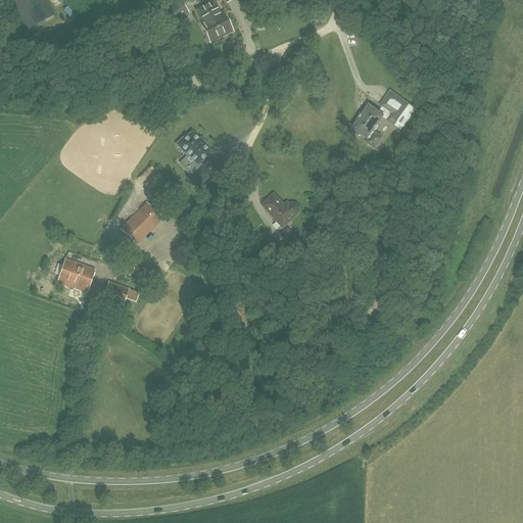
[(42,0),(34,0),(17,9),(28,29),(36,25),(44,19),(51,15),(42,0)]
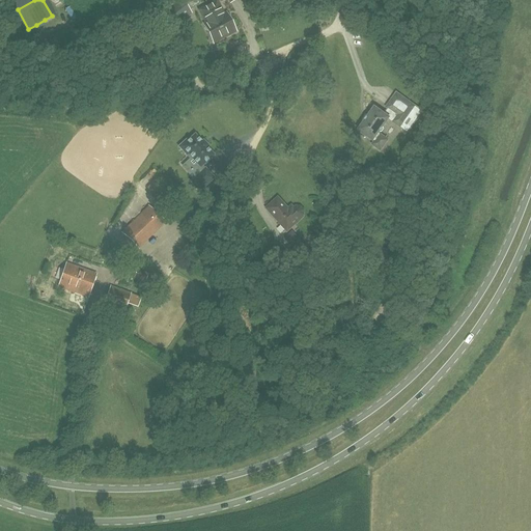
[(208,6),(224,36),(225,35),(227,36),(233,34),(233,31),(234,30),(227,16),(225,17),(219,5),(216,6),(214,3),(208,6)]
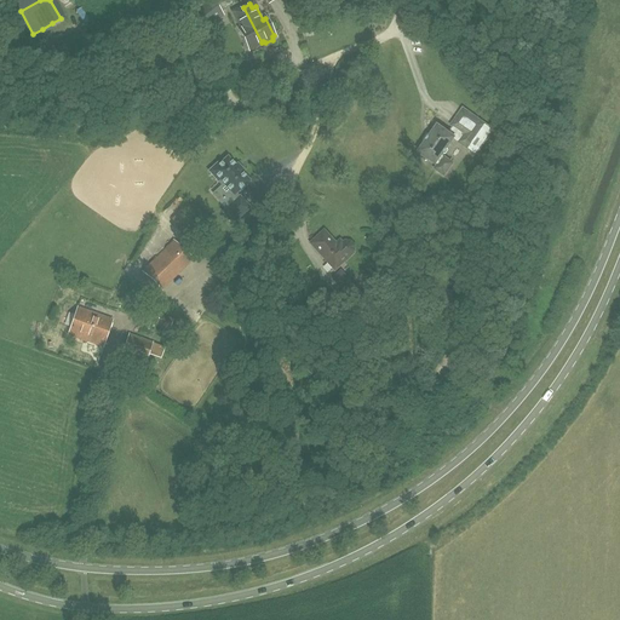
[(259,44),(262,42),(244,7),(236,11),(239,15),(235,17),(242,30),(240,32),(248,49),(251,49),(252,50),(259,46),(259,44)]
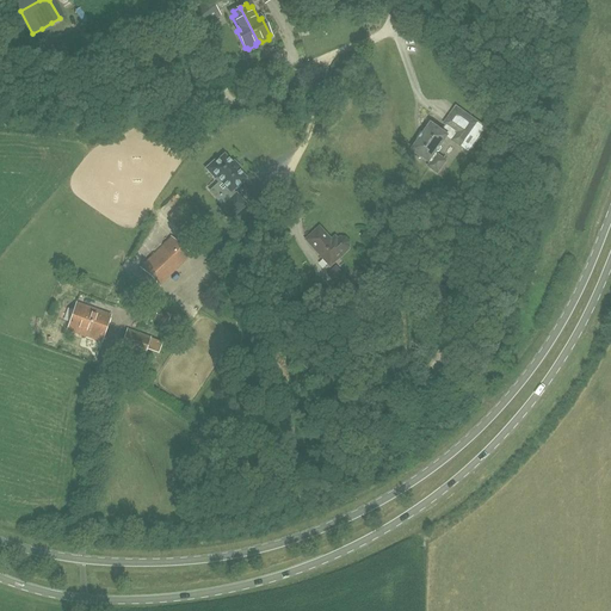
[(451,116),(445,124),(457,134),(452,141),(461,147),(473,131),(479,122),(457,107),(451,116)]
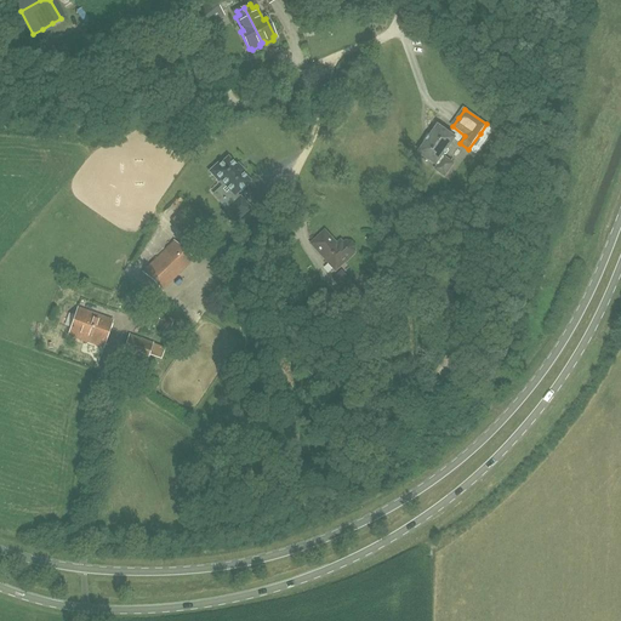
[(438,127),(420,154),(421,155),(420,157),(421,158),(426,163),(428,161),(428,160),(436,166),(437,165),(439,166),(436,170),(445,177),(454,165),(443,157),(455,140),(438,127)]
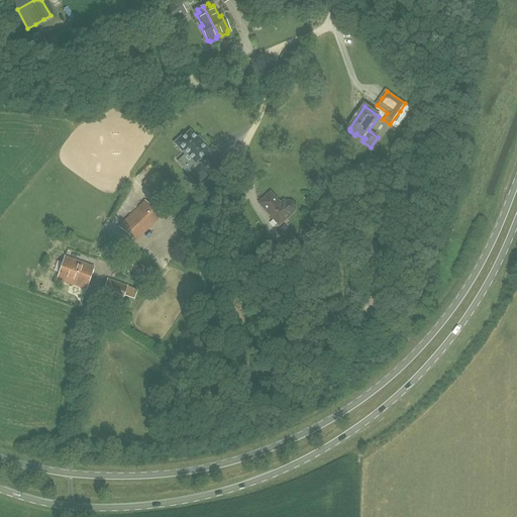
[(183,150),(187,154),(193,161),(191,163),(190,162),(186,166),(191,172),(189,175),(185,177),(194,187),(208,174),(200,165),(198,166),(195,163),(208,151),(201,144),(203,143),(202,141),(199,139),(198,137),(196,138),(190,131),(183,137),(182,136),(174,143),(182,151),(183,150)]
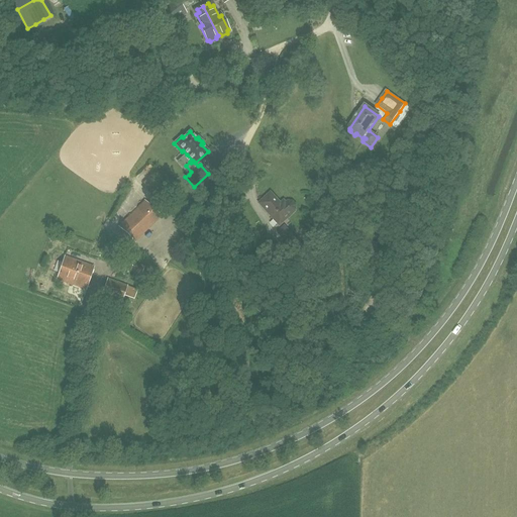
[(157,168),(140,183),(147,190),(163,175),(157,168)]
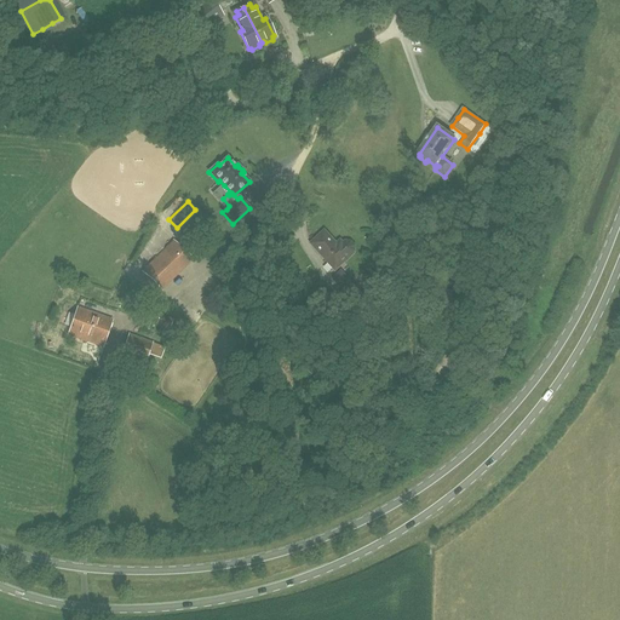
[(325,234),(313,245),(336,270),(338,268),(351,256),(354,251),(354,247),(350,244),(346,244),(343,245),(339,248),(325,234)]
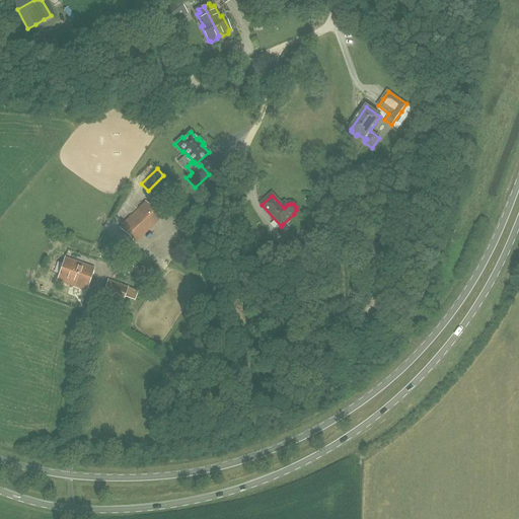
[(120,228),(132,241),(158,215),(146,203),(120,228)]
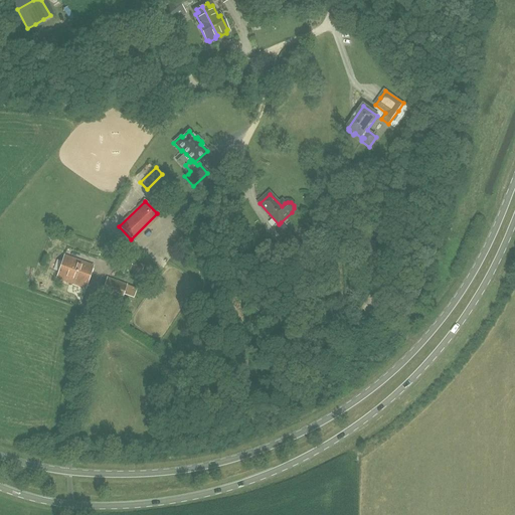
[(64,256),(56,279),(86,289),(94,267),(64,256)]
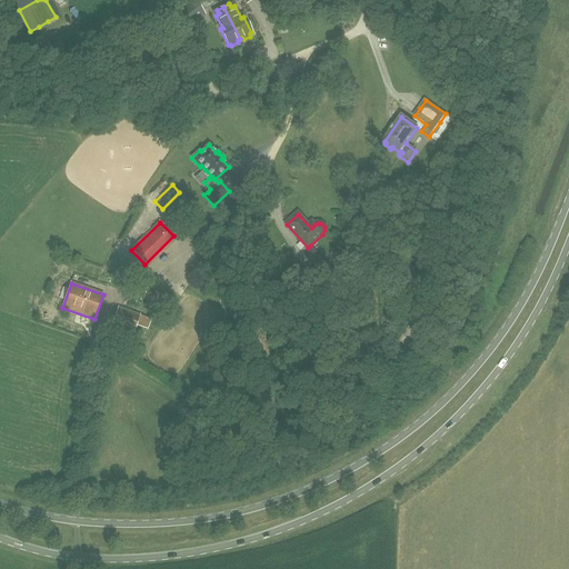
[(148,291),(145,297),(156,301),(158,295),(148,291)]
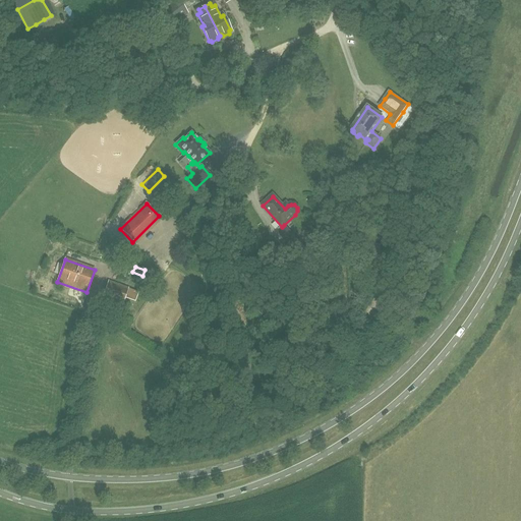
[(123,305),(127,306),(129,300),(135,302),(138,293),(108,283),(103,298),(123,305)]
